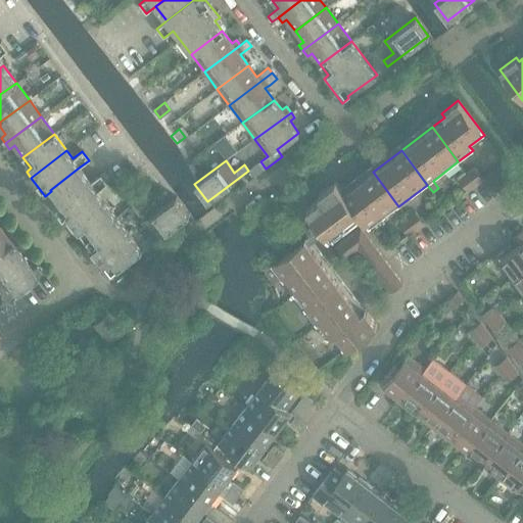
[(79,168),(50,190),(51,191),(60,202),(61,204),(90,182),(79,168)]
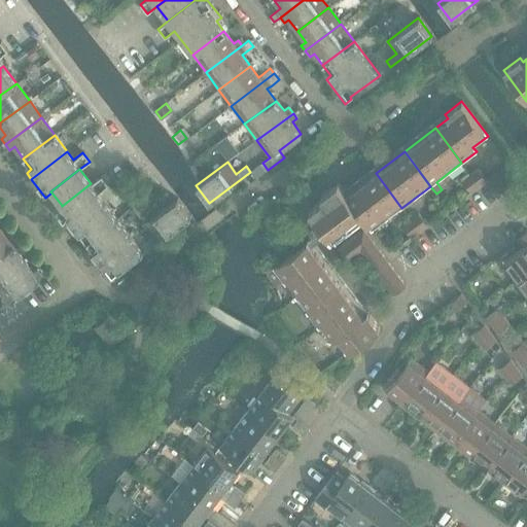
[(470,175),(479,186),(486,181),(478,170),(470,175)]
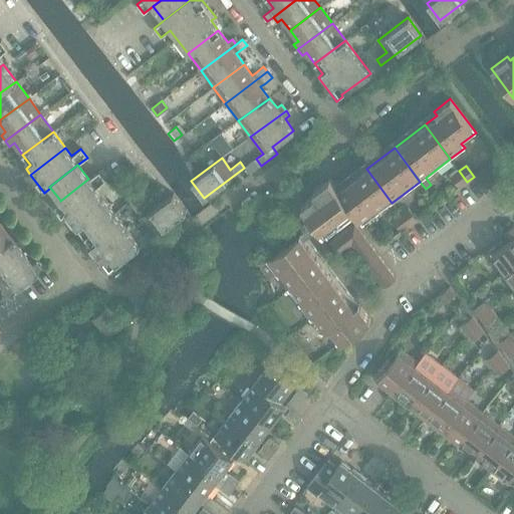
[(366,169),(338,190),(357,216),(355,217),(361,225),(392,203),(366,169)]
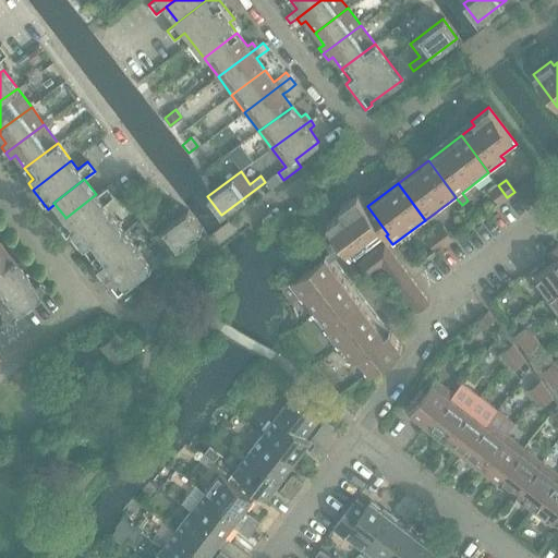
[(498,204),(507,197),(498,185),(489,192),(498,204)]
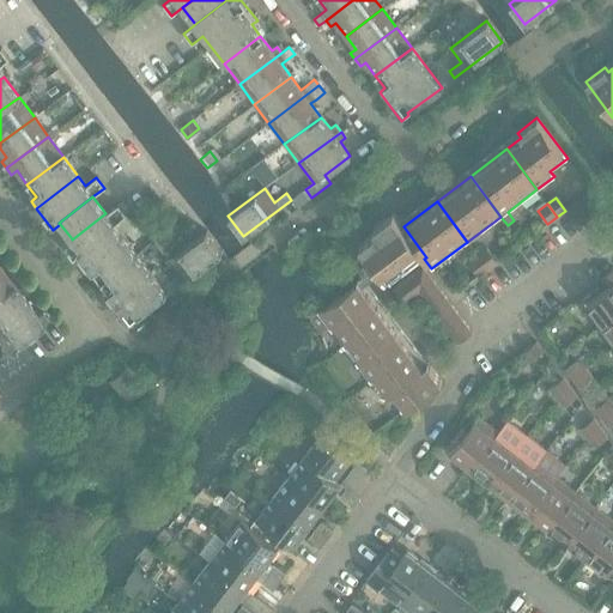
[(101,283),(137,255),(114,225),(126,216),(117,205),(105,213),(72,240),(71,237),(64,243),(85,272),(90,268),(101,283)]
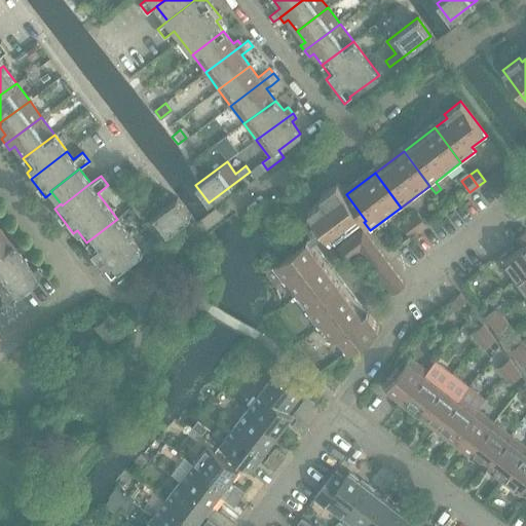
[(323,198),(308,210),(334,245),(364,222),(366,221),(346,194),(337,182),(320,195),(323,198)]
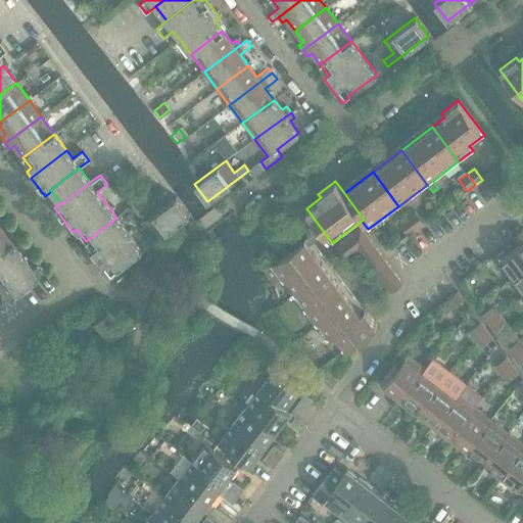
[(189,216),(176,197),(145,221),(154,233),(144,240),(148,246),(189,216)]
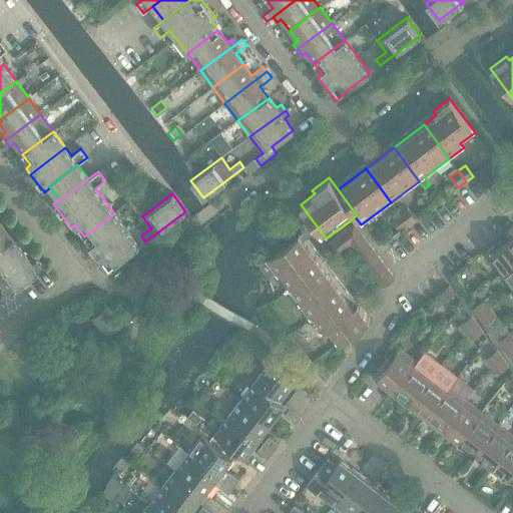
[(400,213),(408,224),(416,219),(407,208),(400,213)]
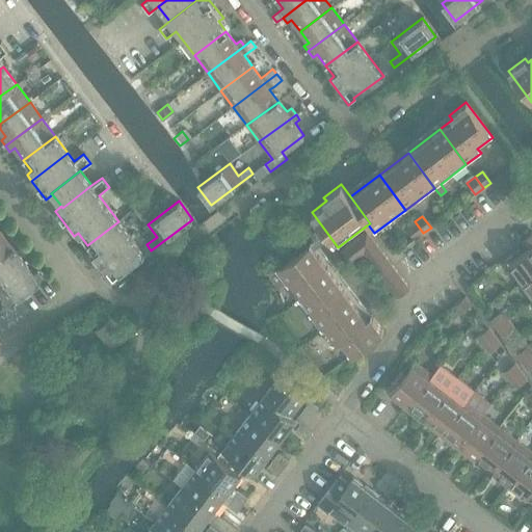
[(90,259),(109,284),(115,278),(114,277),(144,255),(118,221),(87,245),(95,256),(90,259)]
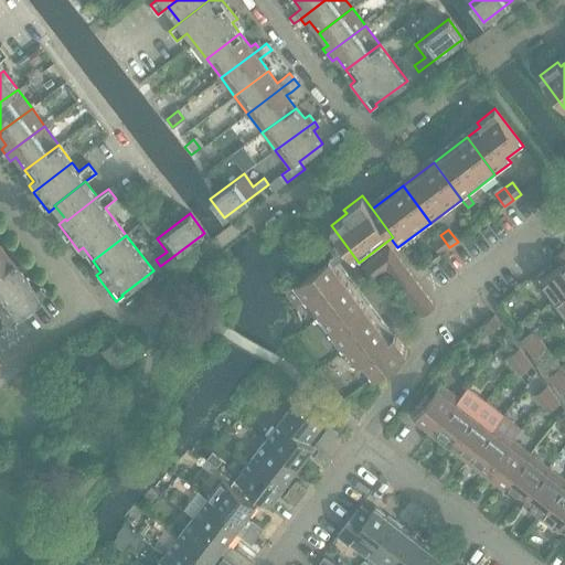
[(440,254),(449,247),(440,235),(432,242),(440,254)]
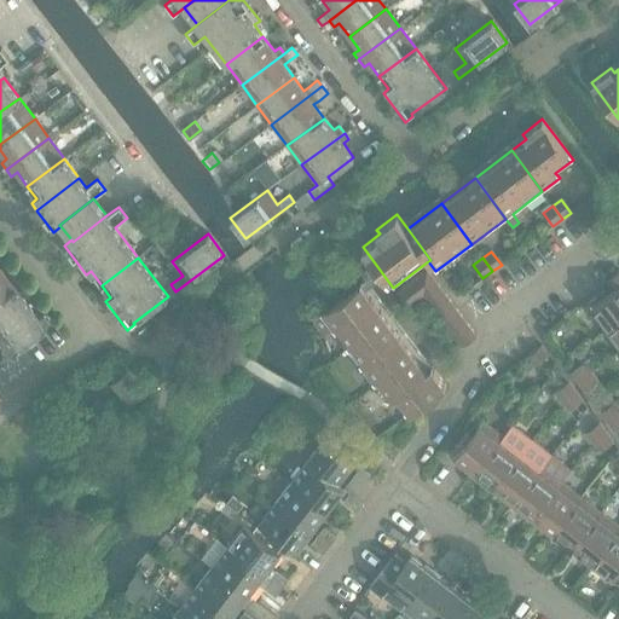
[(0,296),(18,283),(12,276),(7,281),(0,270),(0,296)]
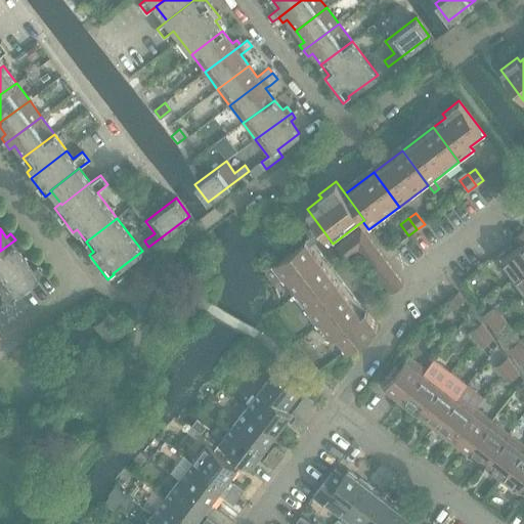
[(514,278),(523,270),(523,228),(514,236),(520,246),(500,261),(514,278)]
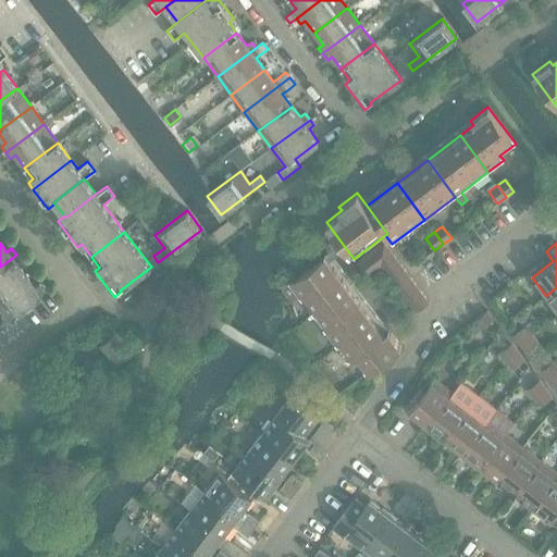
[(381,265),(416,312),(428,304),(383,244),(358,263),(367,276),(381,265)]
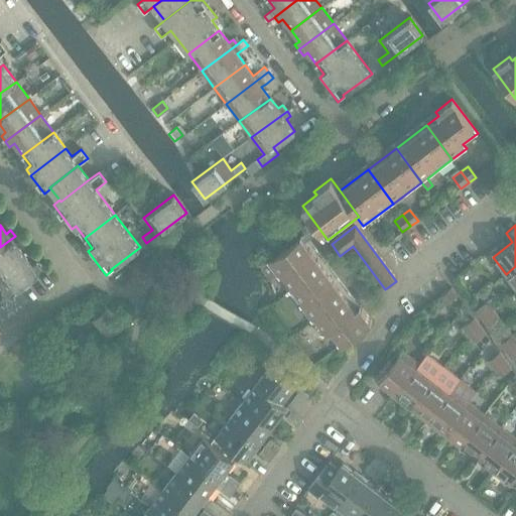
[(0,272),(22,255),(14,244),(18,241),(15,236),(0,247),(0,272)]
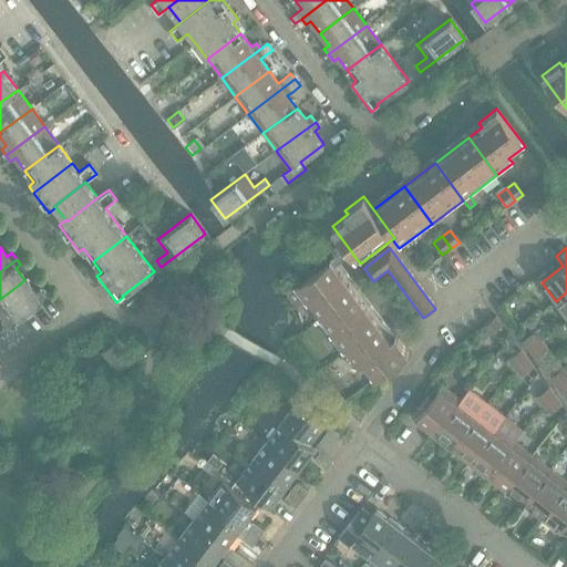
[(317,320),(354,294),(330,260),(292,288),(317,320)]
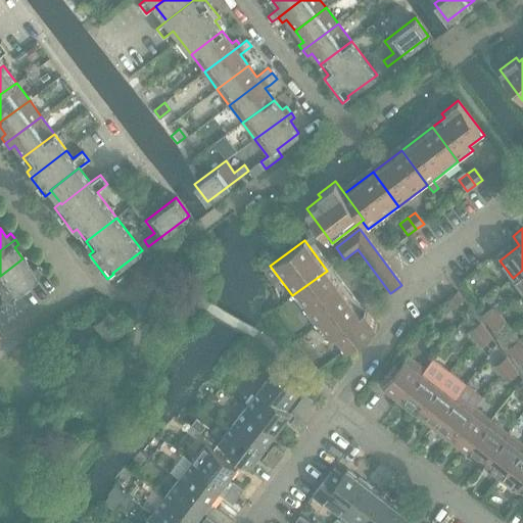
[(22,258),(0,276),(0,292),(5,299),(41,273),(36,267),(31,270),(22,258)]
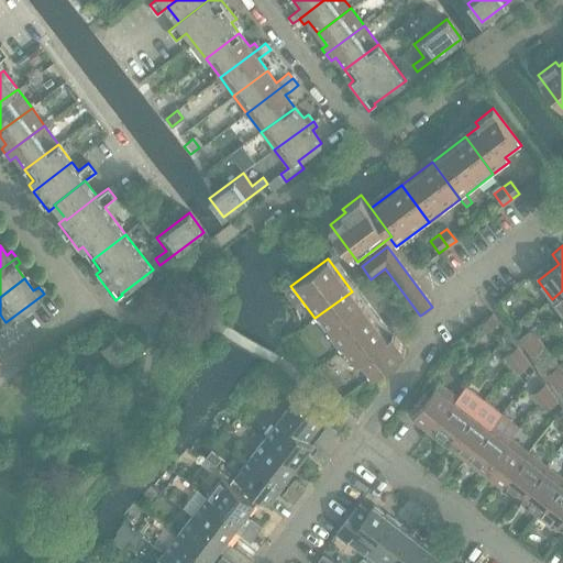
[(562,313),(562,290),(552,299),(562,313)]
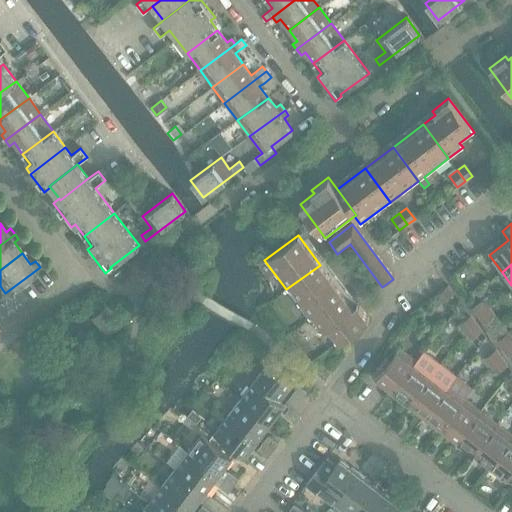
[(308,318),(342,293),(320,265),(286,289),(308,318)]
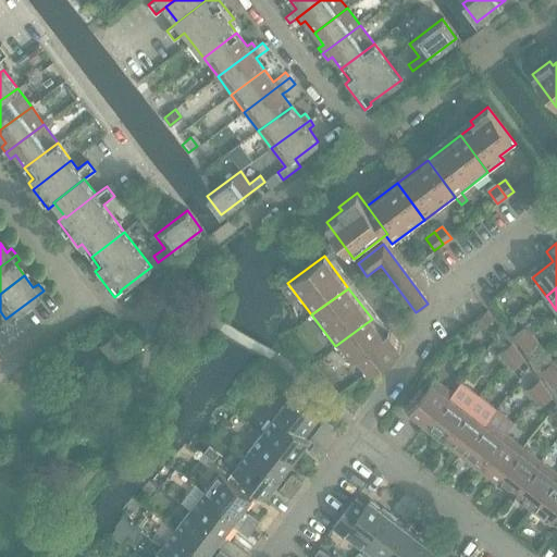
[(497,326),(493,320),(486,311),(474,321),(481,329),(490,322),(495,329),(497,326)]
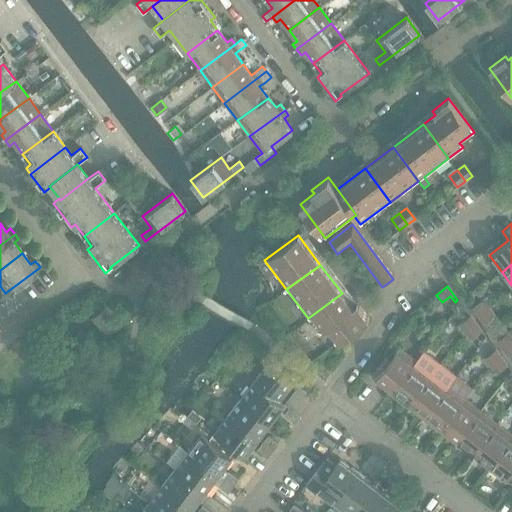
[(342,293),(308,318),(320,334),(324,330),(335,344),(369,319),(356,303),(352,306),(342,293)]
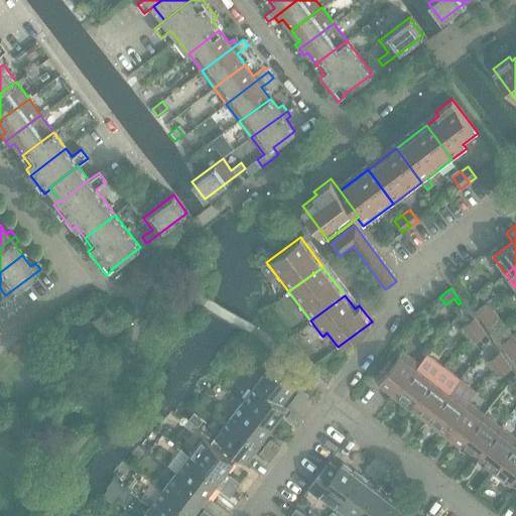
[(481,318),(492,310),(486,303),(476,310),(481,318)]
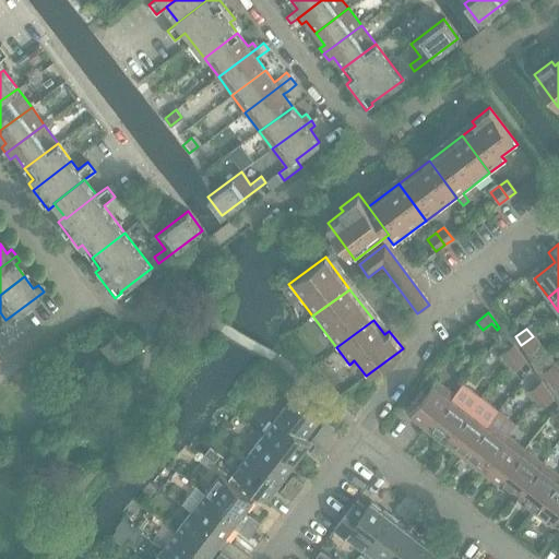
[(533,336),(521,345),(527,354),(539,344),(533,336)]
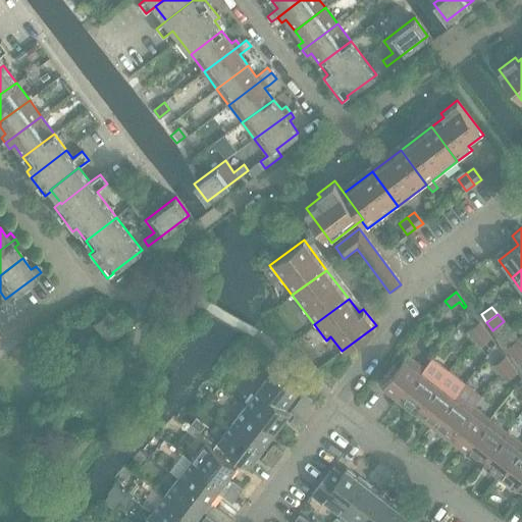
[(120,333),(107,316),(95,324),(109,343),(120,333)]
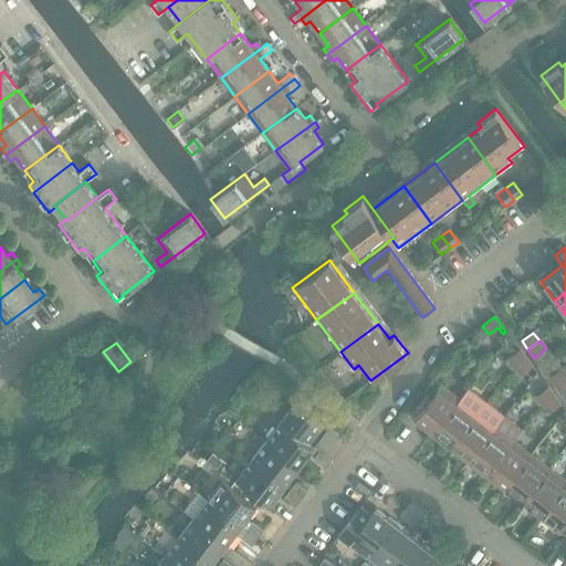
[(514,367),(525,358),(519,350),(507,358),(513,367),(514,367)]
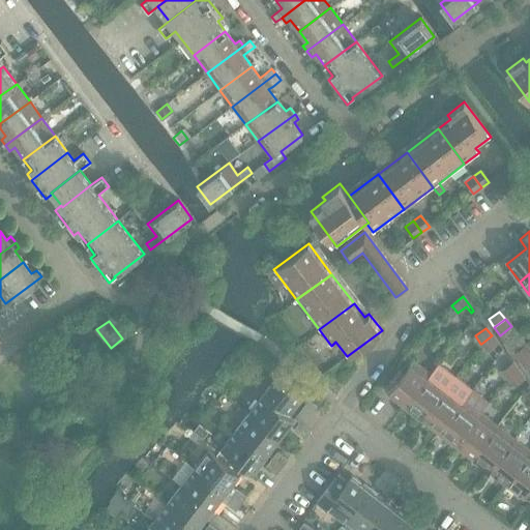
[(482,355),(487,352),(498,343),(492,335),(481,344),(480,344),(477,348),(482,355)]
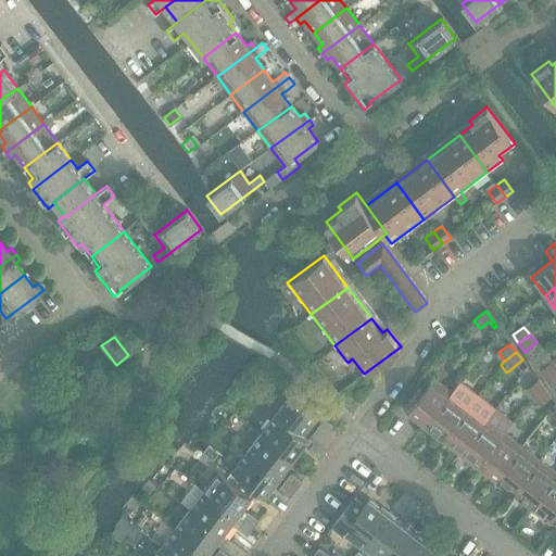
[(545,379),(555,369),(555,368),(551,362),(539,370),(545,379)]
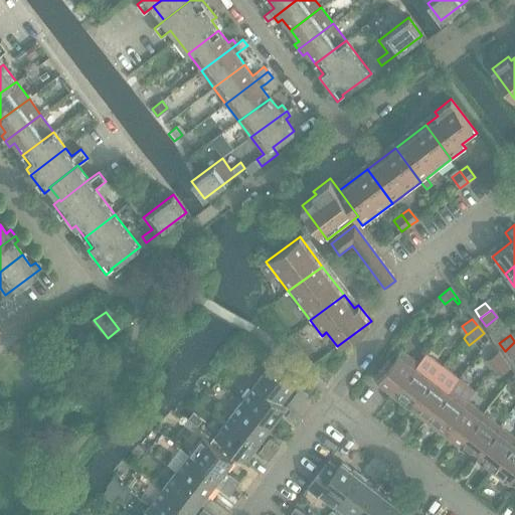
[(514,342),(505,351),(511,358),(514,354),(514,342)]
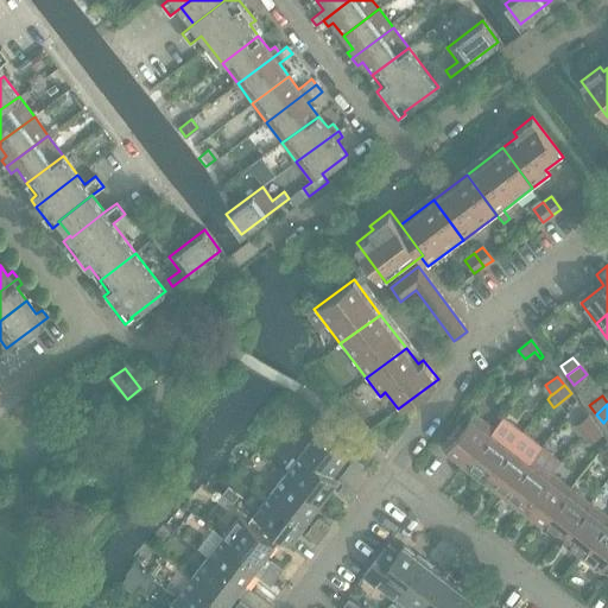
[(283,416),(292,423),(299,413),(290,406),(283,416)]
